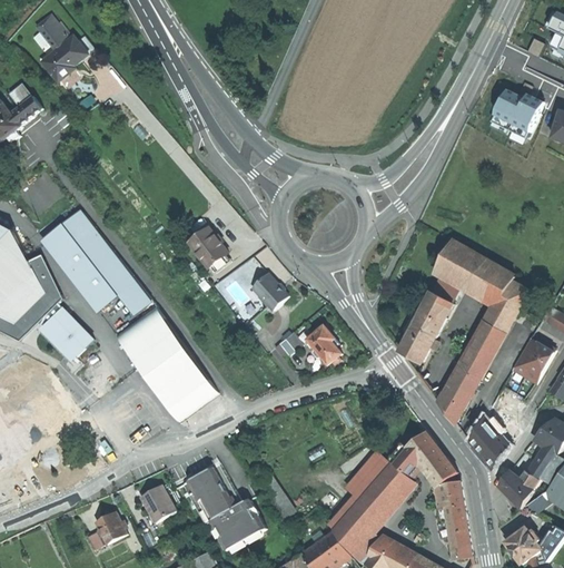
[(563,16),(548,9),(541,25),(556,32),(548,48),(563,55),(563,16)]
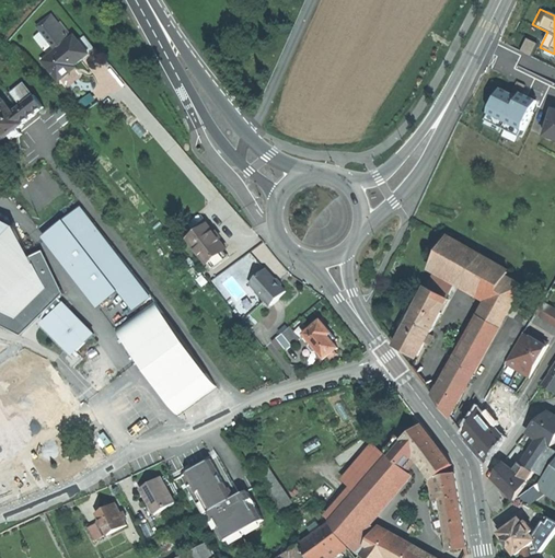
[(31,25),(50,49),(66,37),(46,13),(31,25)]
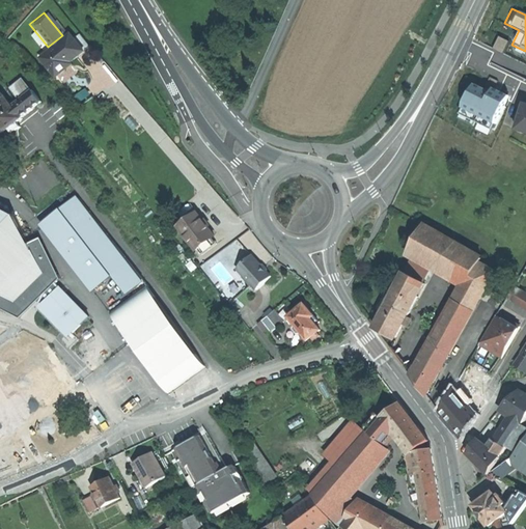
[(48,47),(35,56),(51,75),(67,62),(65,60),(79,50),(72,42),(65,32),(62,35),(48,47)]
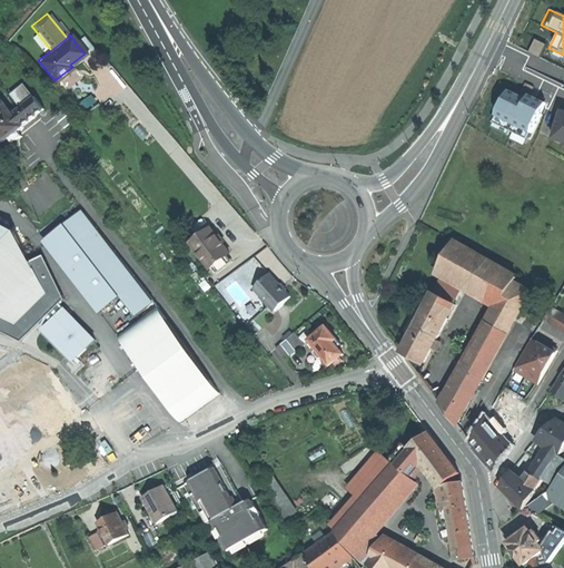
[(540,42),(528,37),(523,49),(534,55),(540,42)]
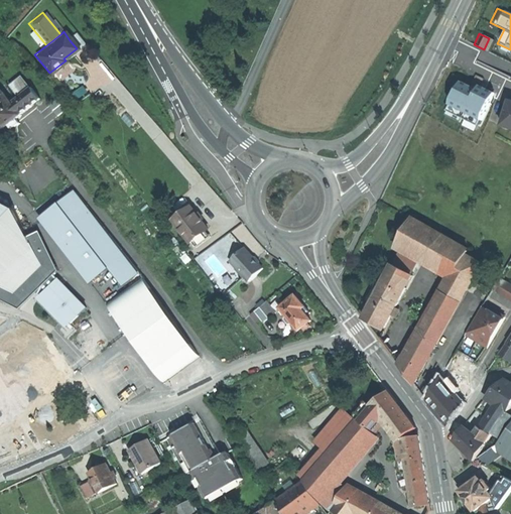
[(6,85),(15,97),(28,87),(18,76),(6,85)]
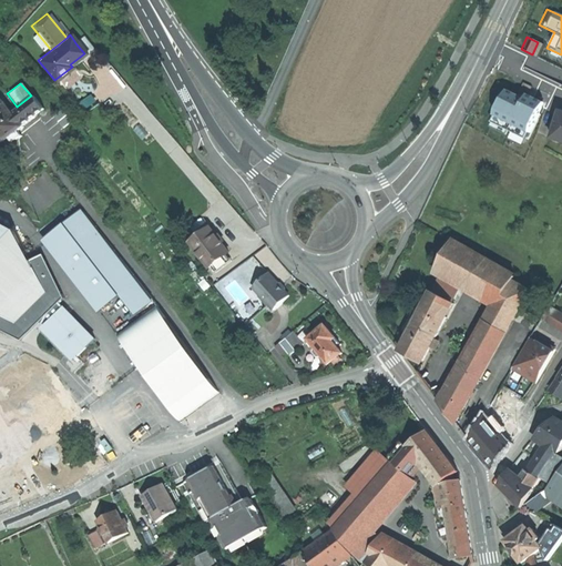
[(501,87),(488,113),(525,131),(541,100),(529,94),(522,91),(520,95),(501,87)]
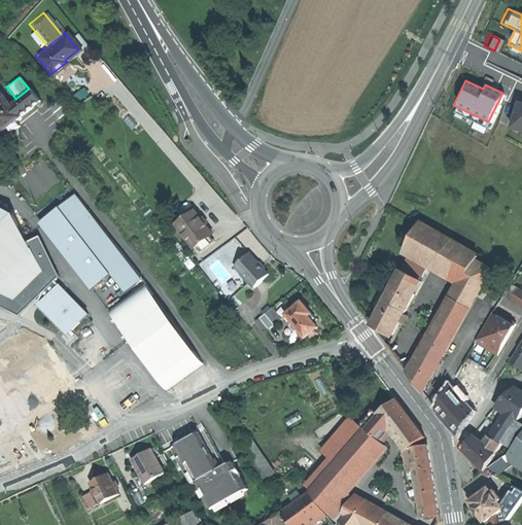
[(15,99),(7,106),(16,117),(37,100),(29,89),(15,99)]
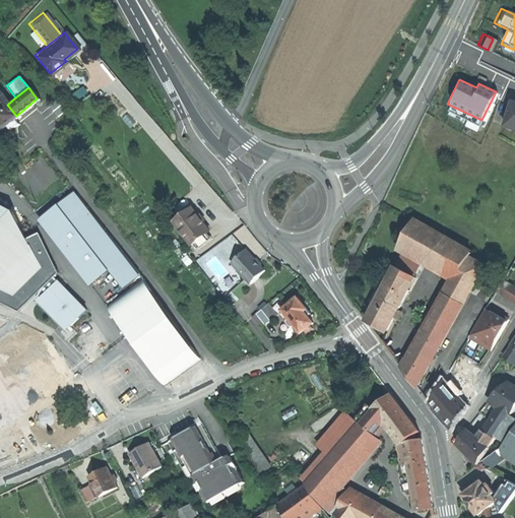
[(0,129),(8,123),(16,117),(16,116),(7,105),(0,96),(0,129)]
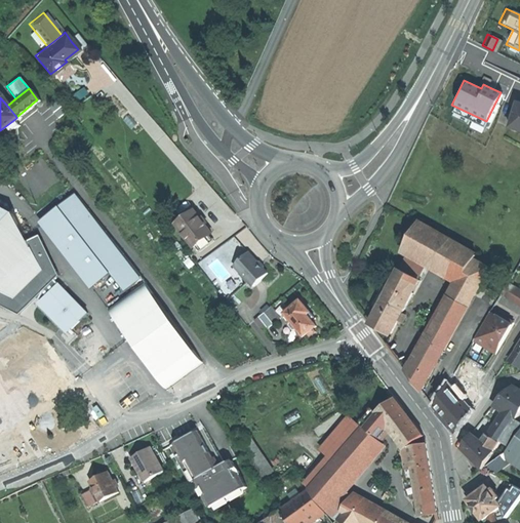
[(45,106),(54,117),(66,109),(56,97),(45,106)]
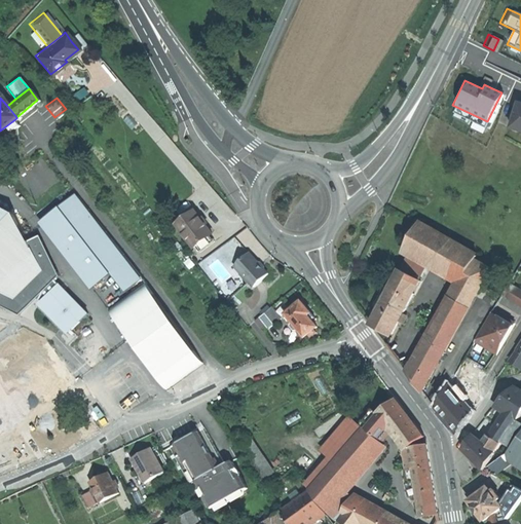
[(520,102),(515,101),(511,114),(508,126),(520,129),(520,102)]
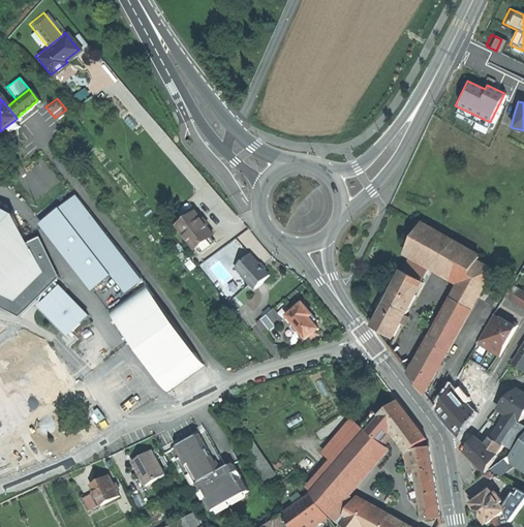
[(39,222),(88,285),(112,267),(123,257),(74,195),(39,222)]
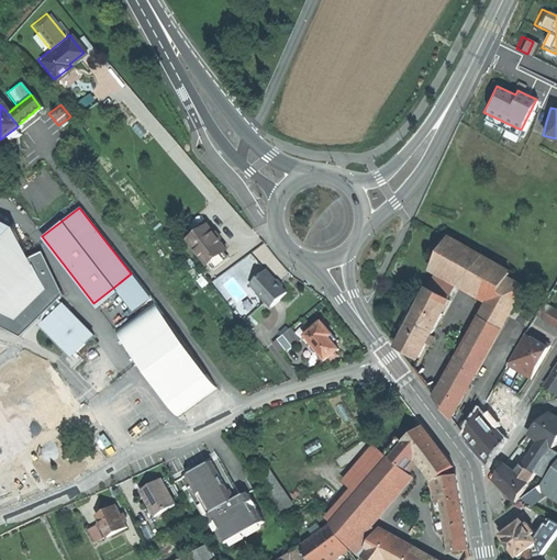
[(159,221),(165,228),(173,223),(167,215),(159,221)]
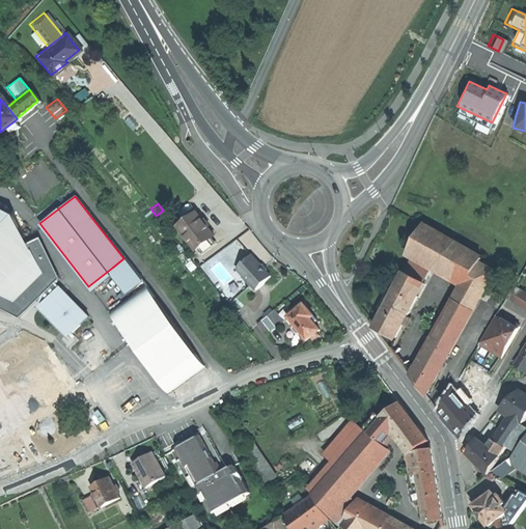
[(0,291),(11,298),(16,296),(12,291),(17,287),(20,289),(39,269),(25,243),(10,213),(0,207),(0,291)]
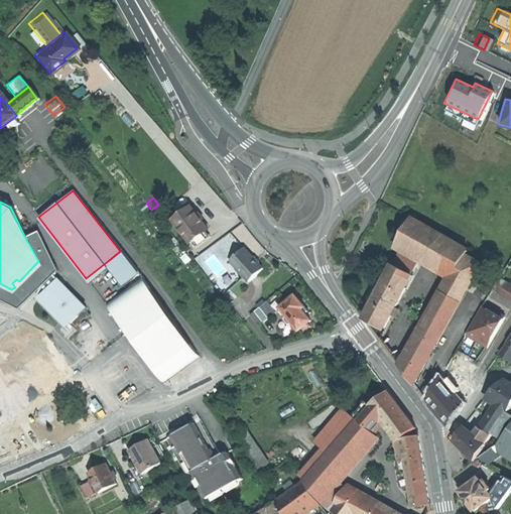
[(185,206),(168,220),(186,241),(188,240),(202,229),(204,227),(194,216),(185,206)]
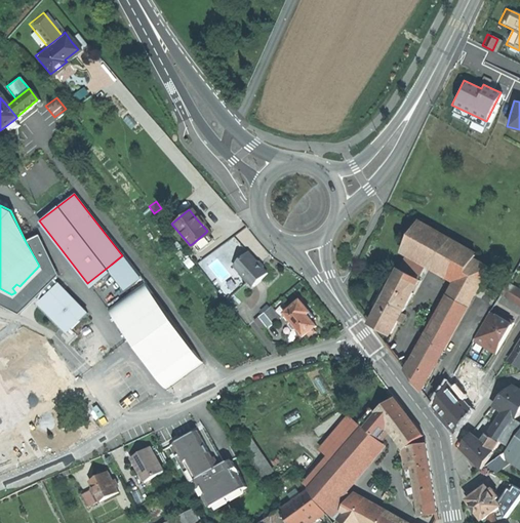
[(439,270),(455,279),(457,280),(470,259),(473,253),(414,220),(399,247),(404,250),(424,262),(439,270)]
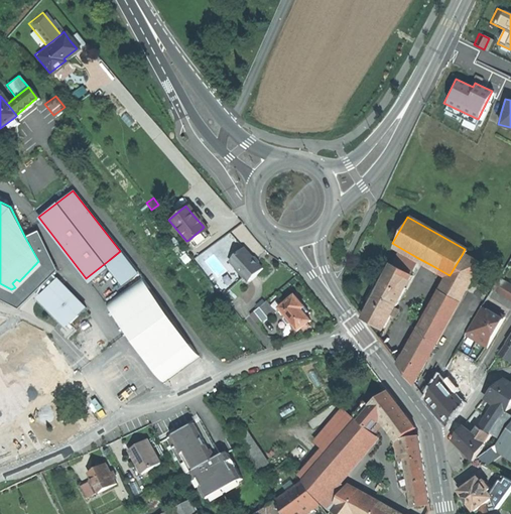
[(207,235),(202,229),(188,240),(193,246),(207,235)]
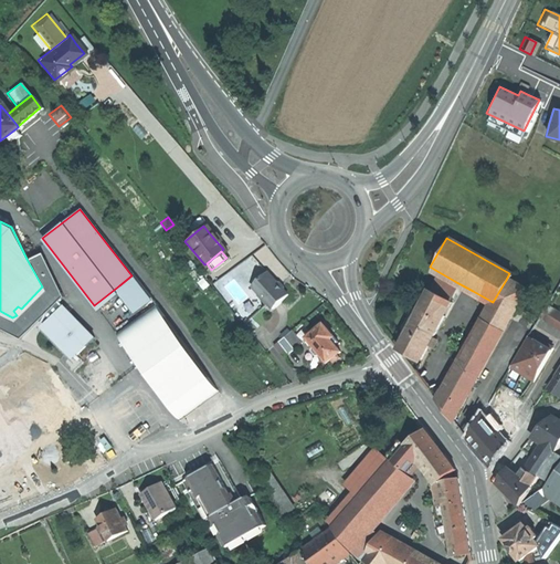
[(38,253),(27,259),(42,286),(21,309),(33,315),(35,317),(54,299),(56,296),(57,298),(60,295),(57,291),(56,291),(38,253)]
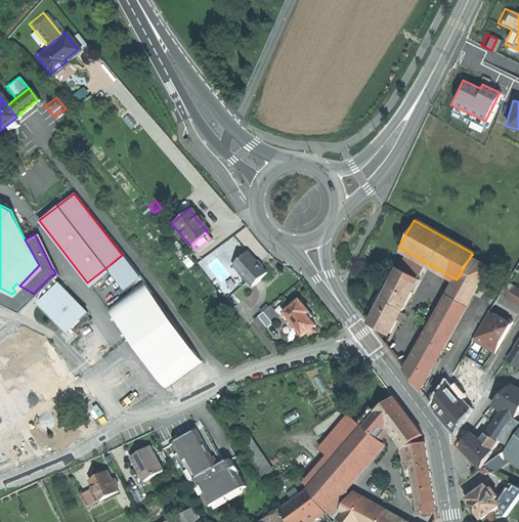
[(415,278),(423,261),(403,250),(394,267),(415,278)]
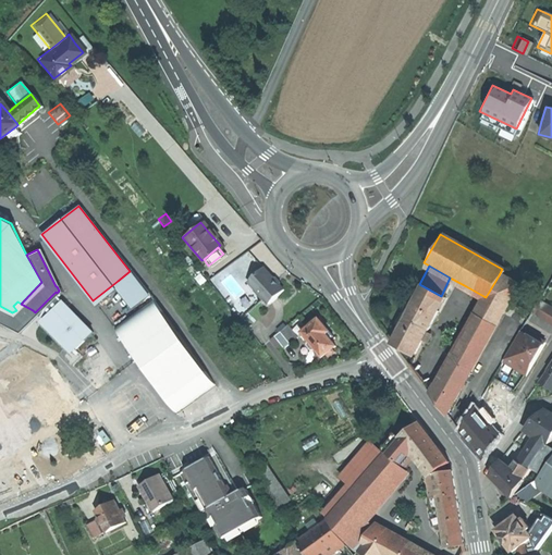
[(269,280),(259,269),(244,283),(250,291),(249,292),(258,300),(259,299),(264,305),(279,291),(269,280)]
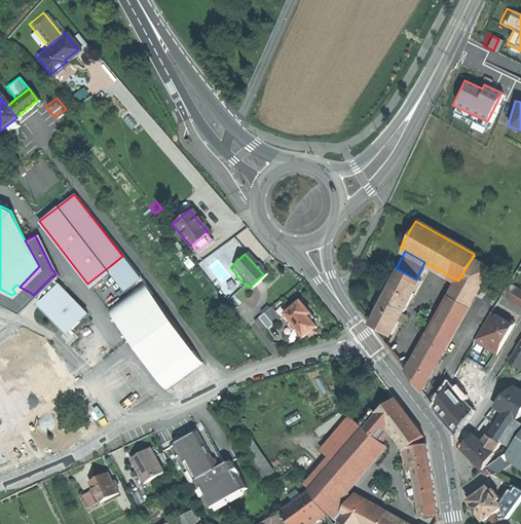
[(122,256),(111,265),(126,285),(138,275),(122,256)]
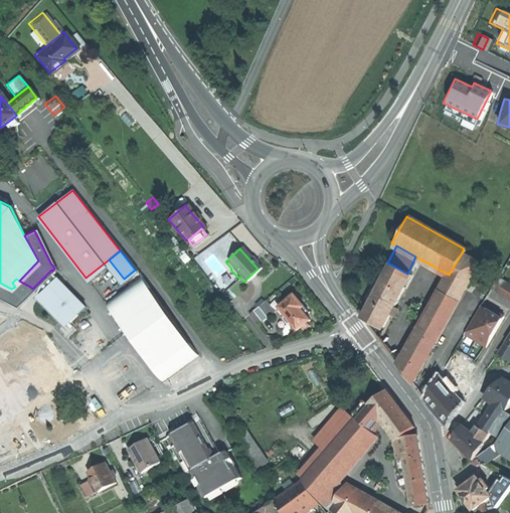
[(186,258),(181,250),(176,255),(181,262),(186,258)]
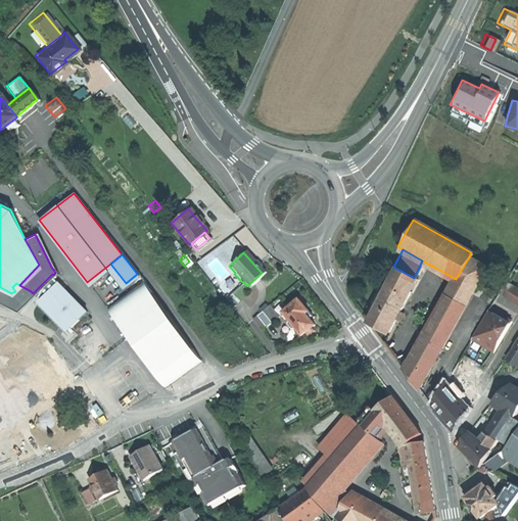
[(454,278),(446,292),(463,301),(482,267),(468,258),(456,279),(454,278)]
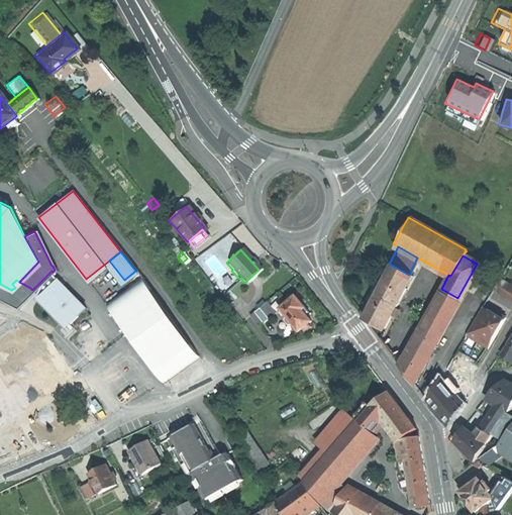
[(381,328),(409,275),(389,264),(360,317),(381,328)]
